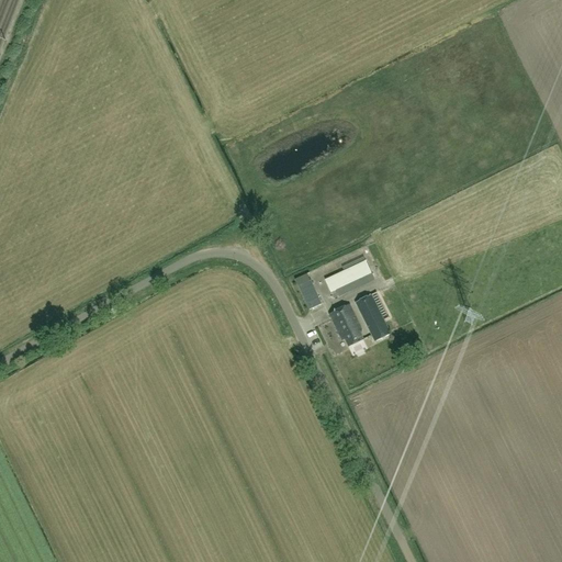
[(364,261),(324,280),(330,293),(335,290),(371,273),(364,261)]
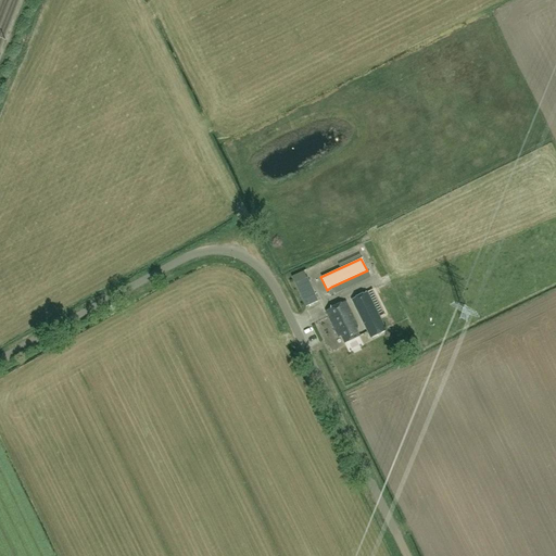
[(332,260),(313,269),(316,276),(336,266),(332,260)]
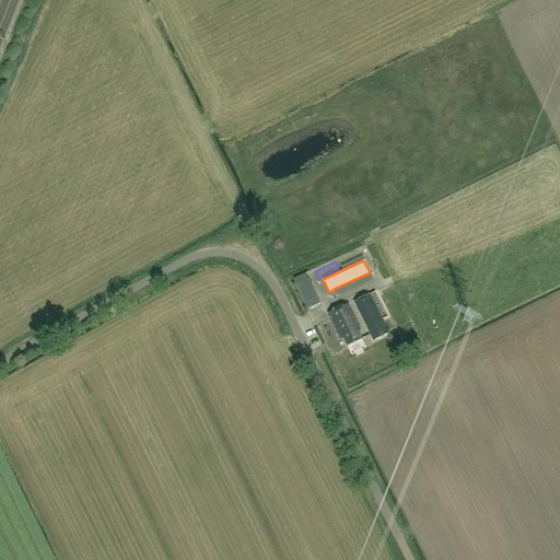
[(310,280),(296,286),(307,310),(321,304),(310,280)]
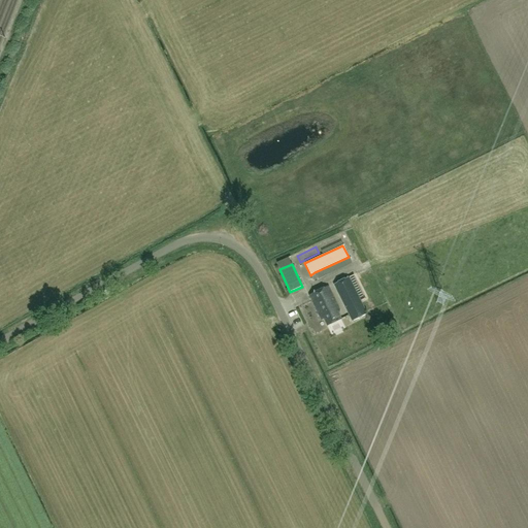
[(362,281),(372,277),(370,271),(360,274),(362,281)]
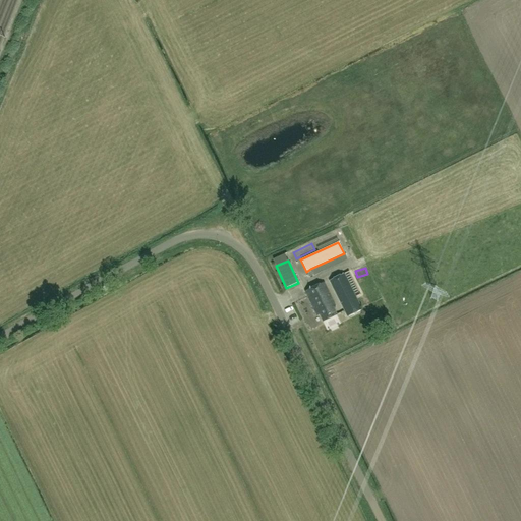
[(345,274),(329,282),(347,317),(363,310),(345,274)]
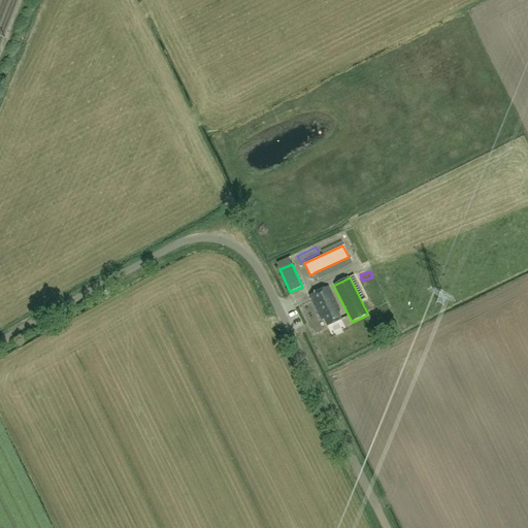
[(329,288),(310,297),(322,320),(324,319),(328,326),(341,320),(337,311),(339,310),(329,288)]
